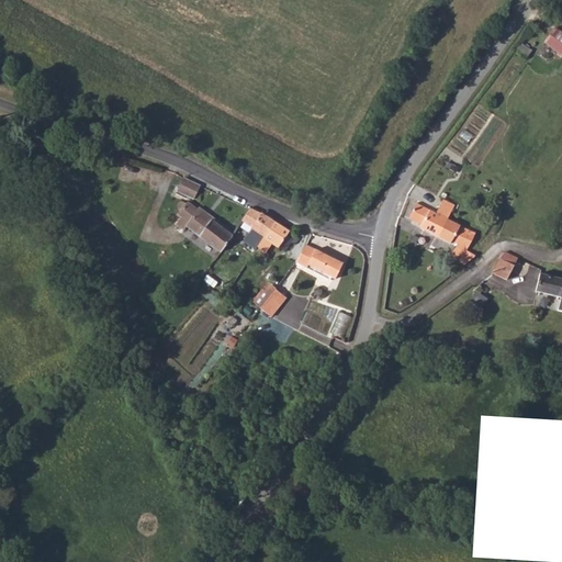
[(561,32),(559,30),(549,44),(561,54),(561,32)]
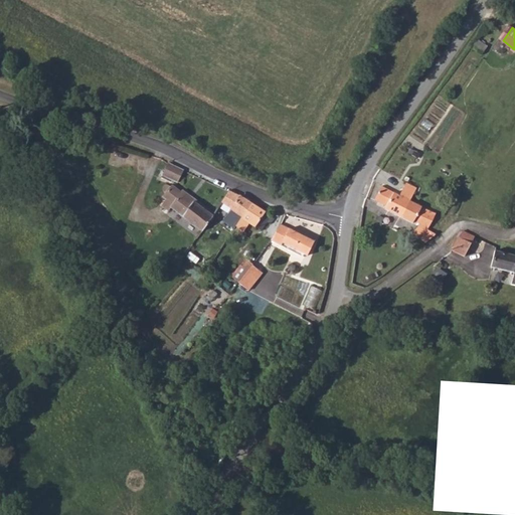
[(168,164),(162,176),(169,179),(178,183),(184,171),(168,164)]
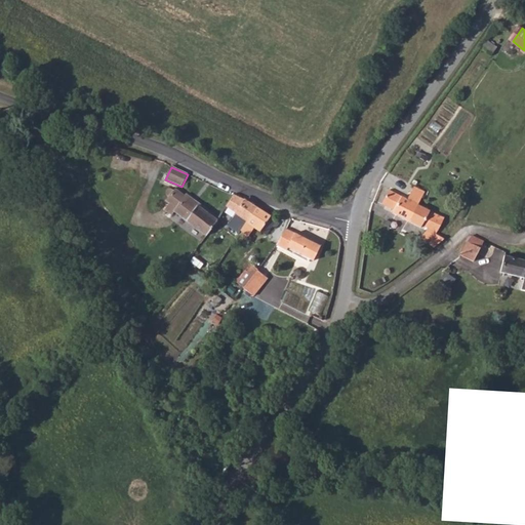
[(391,192),(389,191),(381,205),(393,211),(392,213),(407,221),(416,205),(423,192),(412,186),(405,199),(391,192)]
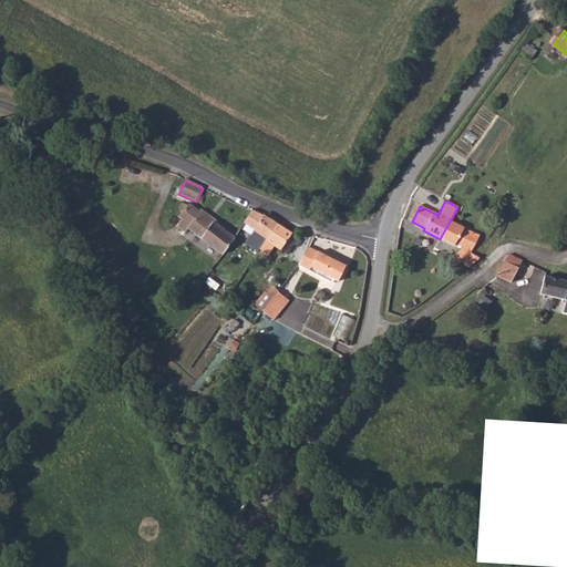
[(185,206),(182,206),(181,209),(181,214),(178,218),(182,220),(176,228),(184,234),(187,229),(197,237),(223,256),(239,232),(250,210),(243,206),(228,234),(191,205),(188,207),(185,206)]
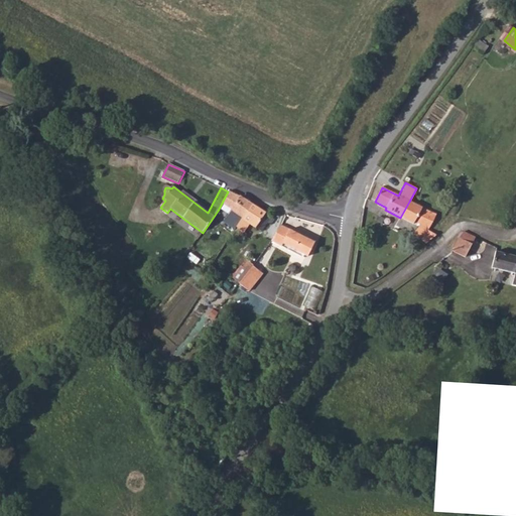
[(228,191),(218,211),(223,213),(227,208),(242,218),(253,206),(239,196),(228,191)]
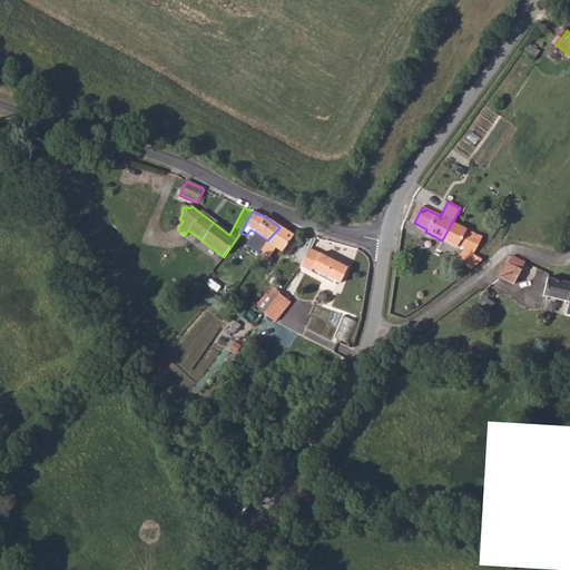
[(452,223),(442,241),(454,247),(457,245),(461,248),(455,258),(472,268),(481,259),(471,255),(480,238),(452,223)]
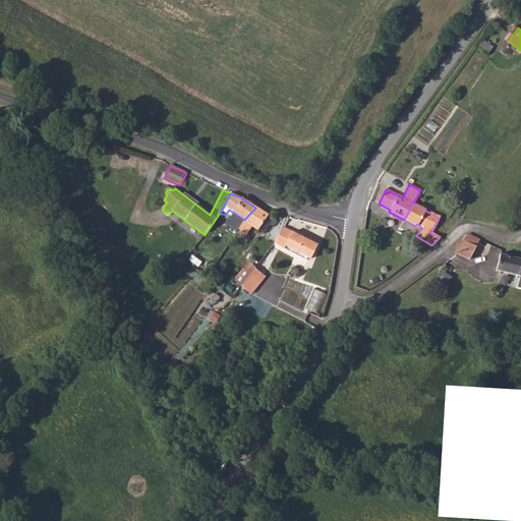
[(244,220),(243,221),(264,235),(274,221),(255,208),(244,220)]
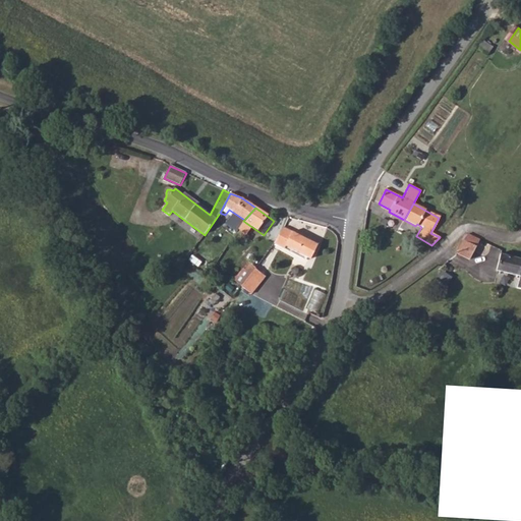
[(284,229),(275,244),(278,246),(284,249),(285,246),(292,232),(284,229)]
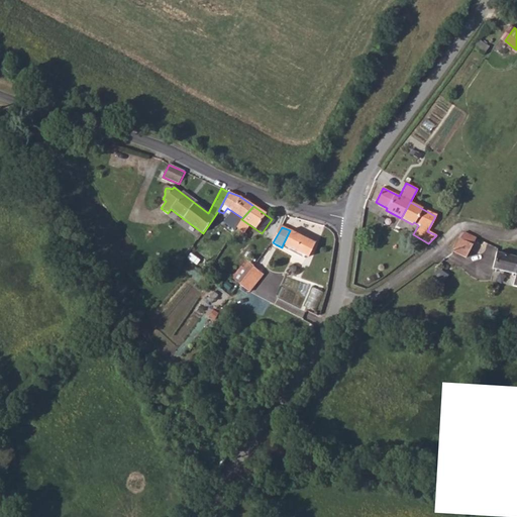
[(290,230),(283,244),(307,256),(314,242),(290,230)]
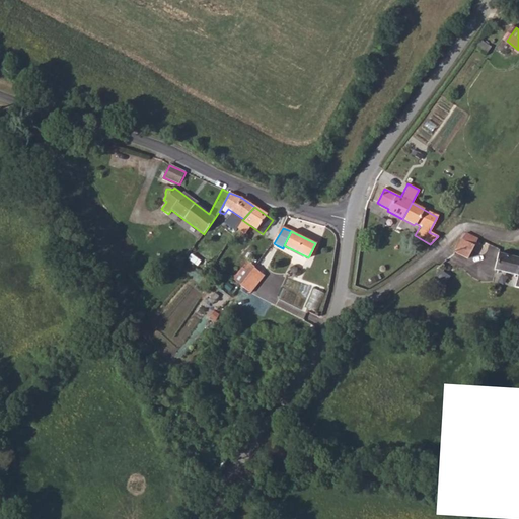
[(465,235),(461,241),(474,247),(477,241),(465,235)]
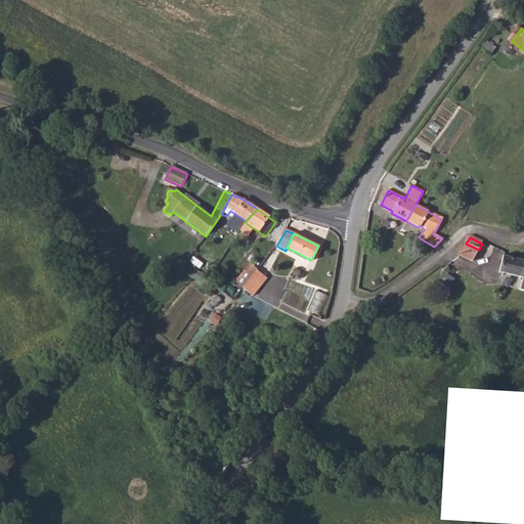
[(466,244),(464,248),(459,257),(473,263),(479,250),(466,244)]
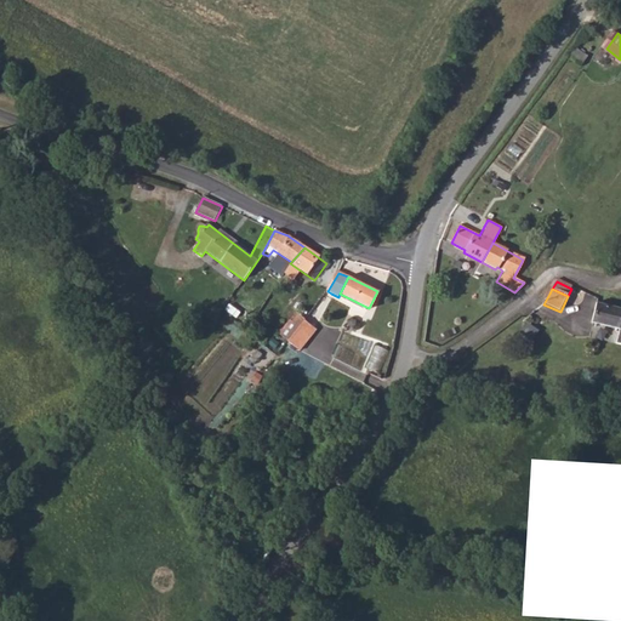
[(620,309),(596,305),(592,324),(619,330),(616,346),(620,346),(620,309)]
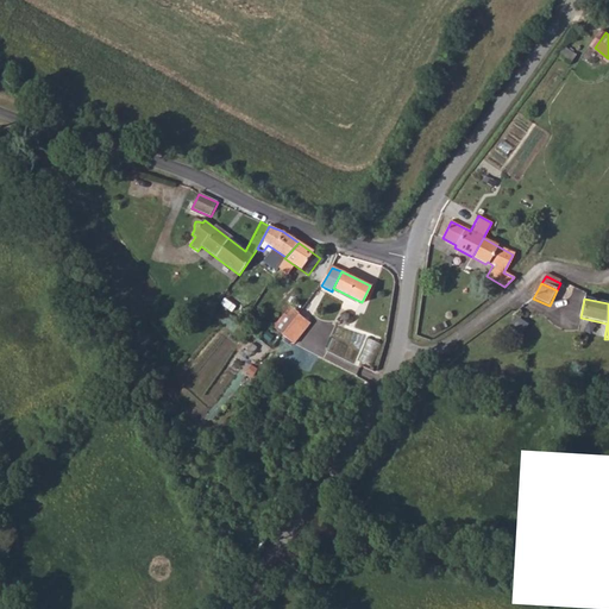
[(307,319),(294,343),(307,351),(319,327),(307,319)]
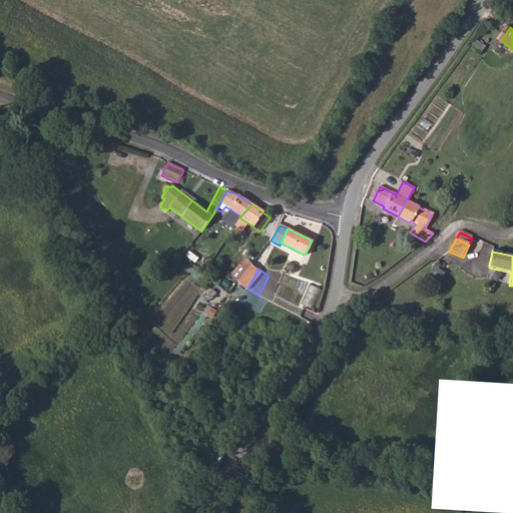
[(119,295),(127,284),(114,275),(106,285),(119,295)]
